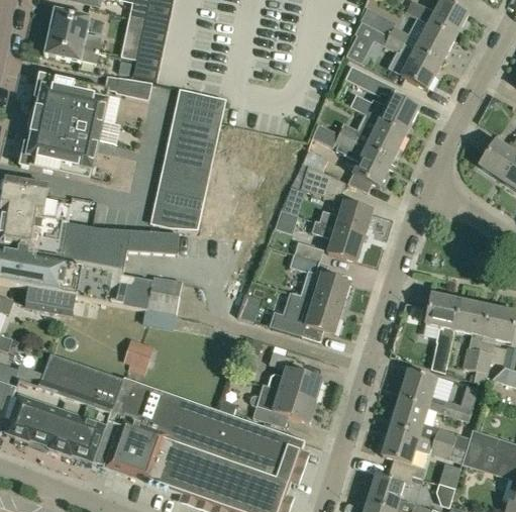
[(453,35),(468,9),(450,0),(437,0),(426,21),(453,35)]
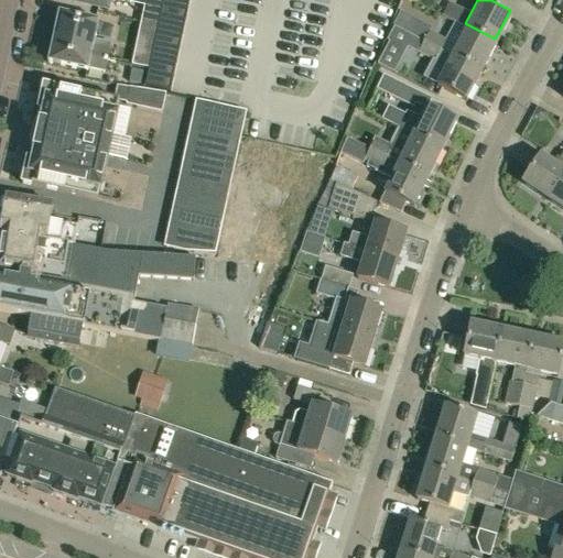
[(160,7),(158,19),(184,24),(186,11),(160,7)]
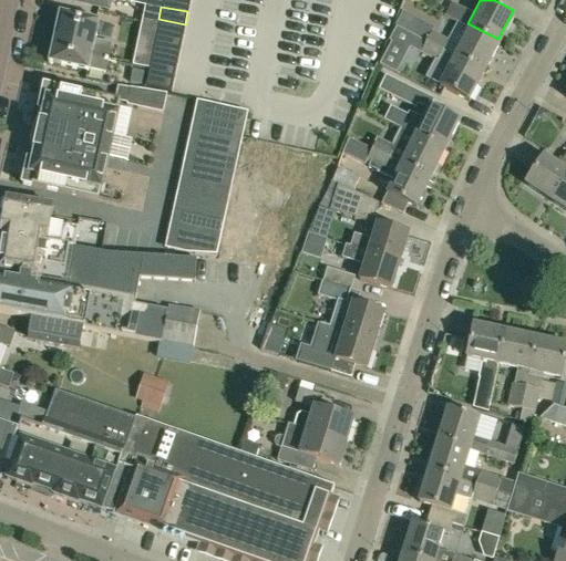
[(395,21),(405,27),(413,13),(400,7),(393,20),(395,21)]
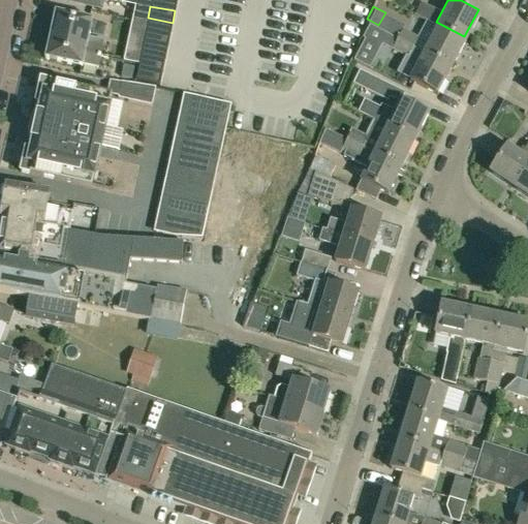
[(99,51),(102,37),(88,34),(92,16),(54,8),(49,33),(86,40),(84,50),(99,54),(99,51)]
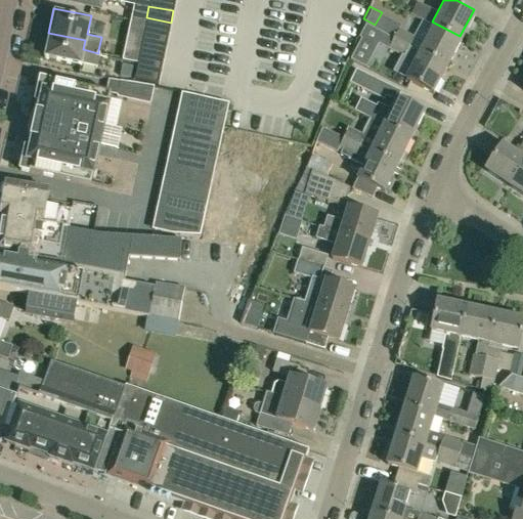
[(171,23),(146,17),(143,29),(169,34),(171,23)]
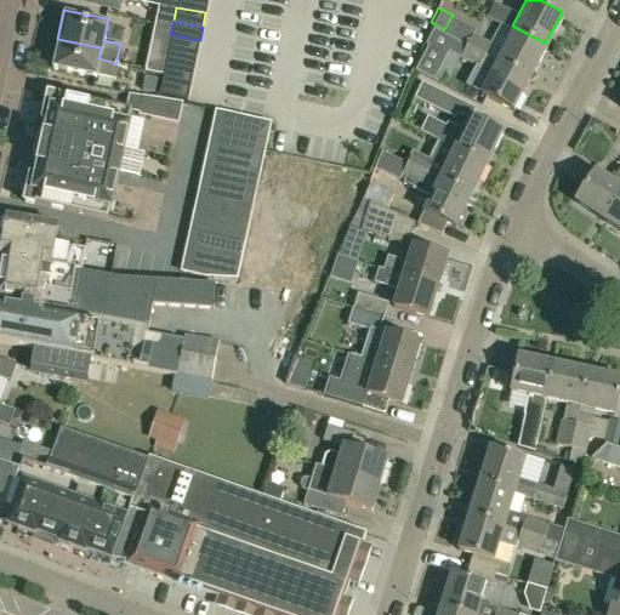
[(453,49),(458,39),(465,43),(465,40),(444,29),(433,23),(425,40),(445,51),(448,46),(453,49)]
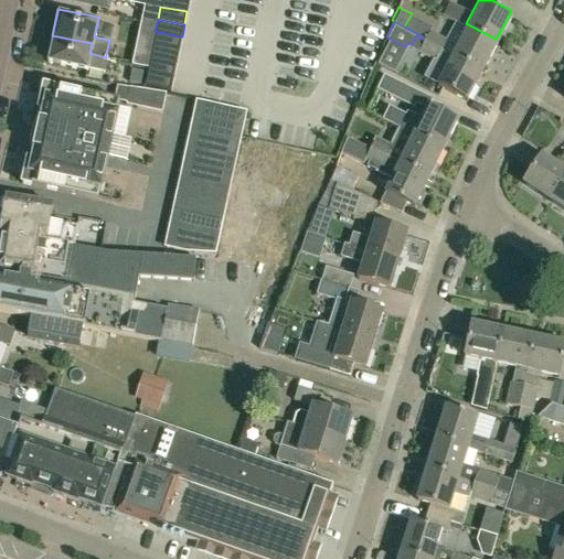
[(480,67),(496,39),(466,23),(451,52),(480,67)]
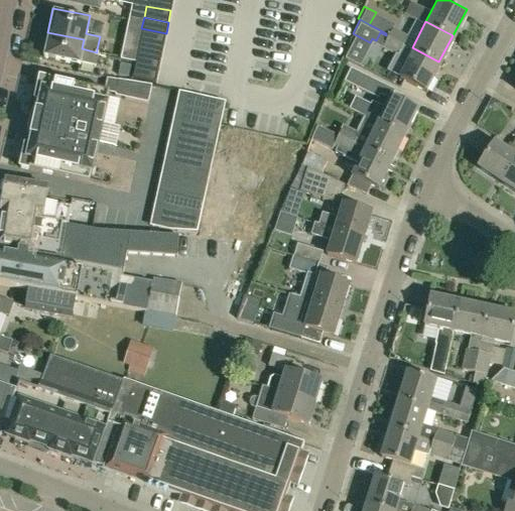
[(402,41),(407,32),(391,24),(386,33),(402,41)]
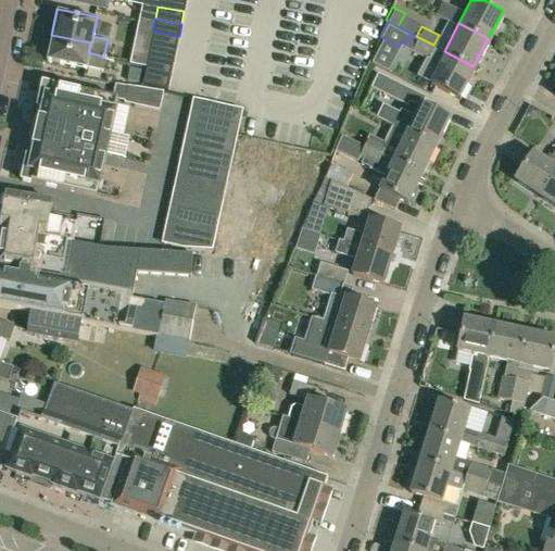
[(152,30),(150,42),(176,49),(179,36),(152,30)]
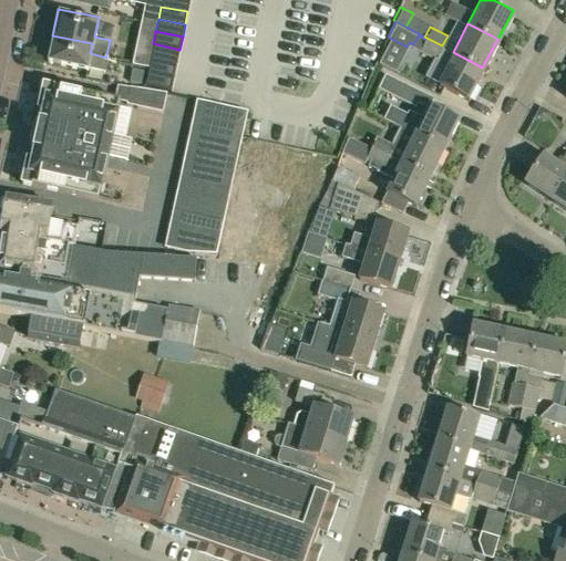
[(105,62),(106,58),(90,53),(92,43),(52,35),(48,59),(88,66),(89,64),(104,68),(105,62)]
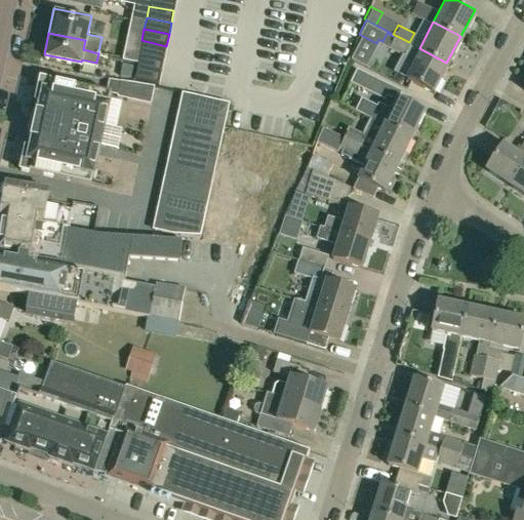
[(446,63),(419,48),(409,42),(393,34),(393,36),(387,33),(383,41),(389,43),(401,50),(399,54),(412,61),(405,74),(432,88),(446,63)]
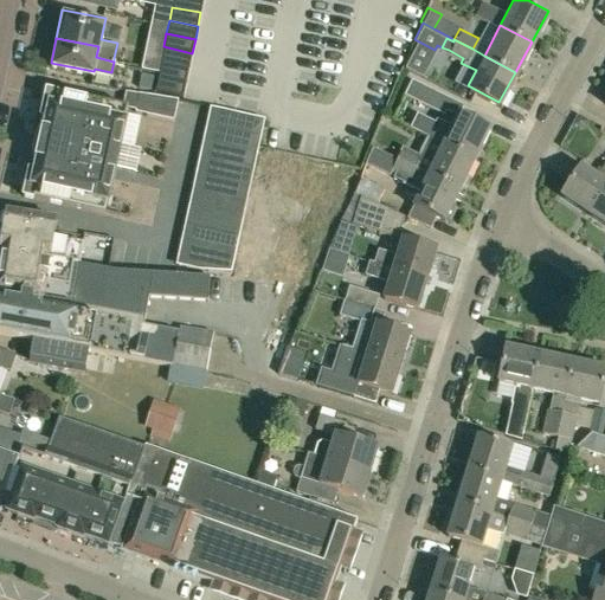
[(192,53),(163,46),(161,63),(188,68),(192,53)]
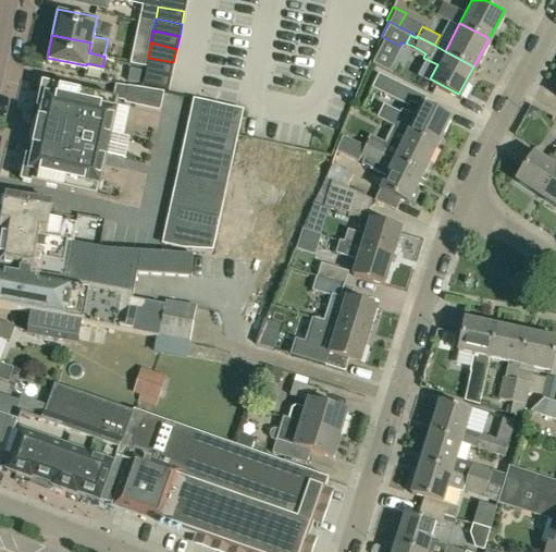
[(148,58),(145,71),(170,76),(173,63),(148,58)]
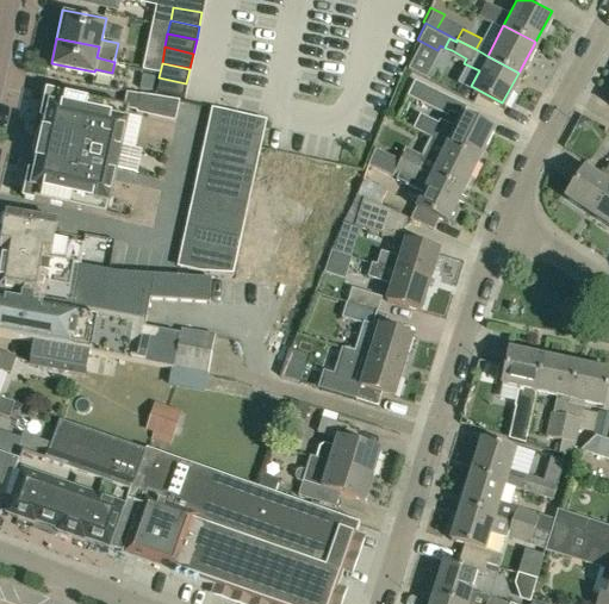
[(186,83),(159,78),(155,89),(184,97),(186,83)]
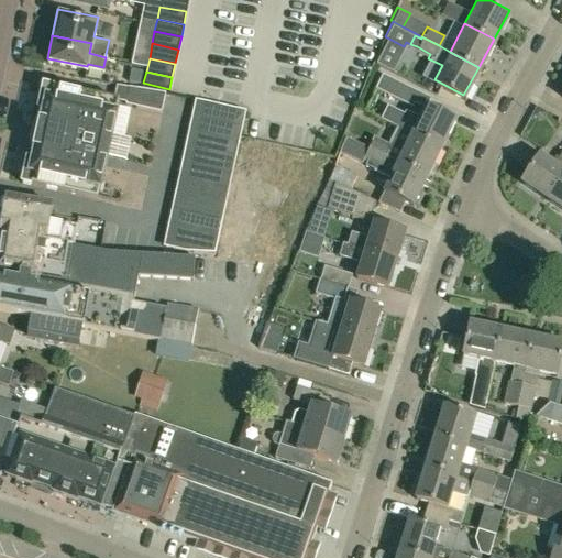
[(425,101),(428,94),(418,89),(382,72),(375,85),(411,104),(414,99),(423,104),(425,101)]
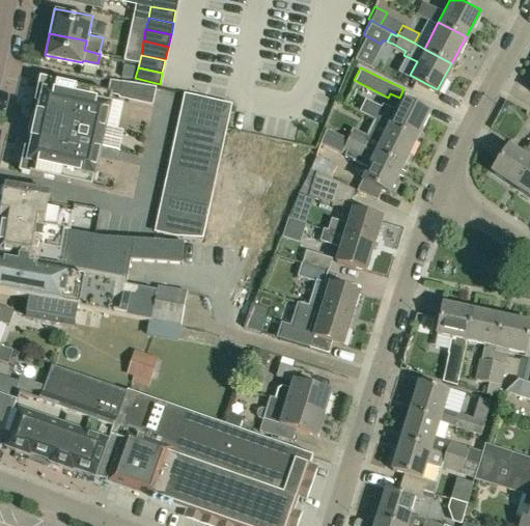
[(91,184),(112,90),(42,75),(36,100),(42,101),(39,111),(31,119),(36,122),(31,144),(26,143),(21,167),(91,184)]
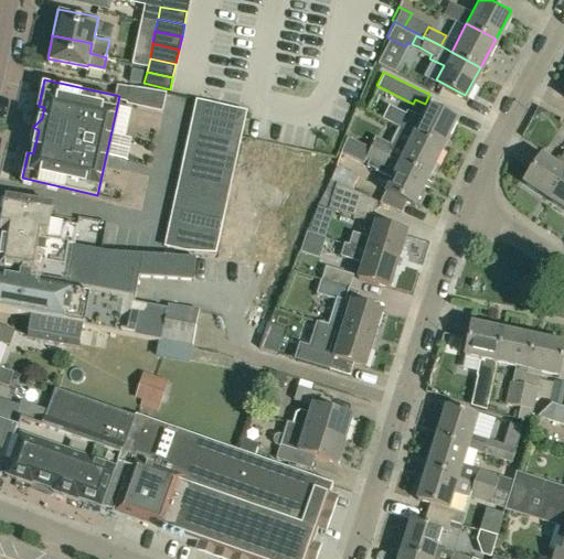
[(161,108),(165,89),(163,89),(150,87),(128,83),(125,100),(161,108)]
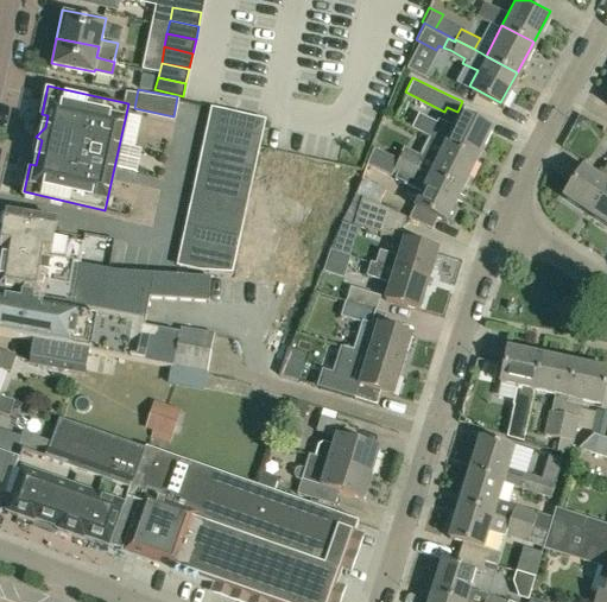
[(232,267),(266,115),(234,108),(212,102),(176,261),(200,266),(232,267)]
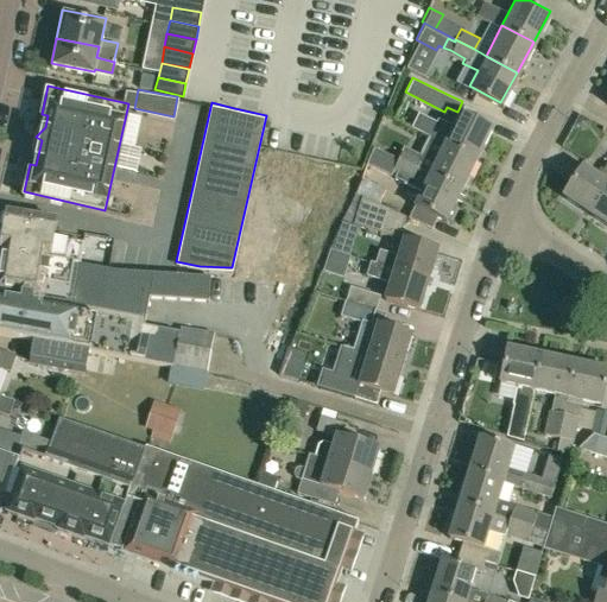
[(491,125),(459,109),(457,112),(451,124),(437,116),(435,120),(419,112),(411,126),(428,134),(429,132),(431,133),(444,140),(475,156),(491,125)]
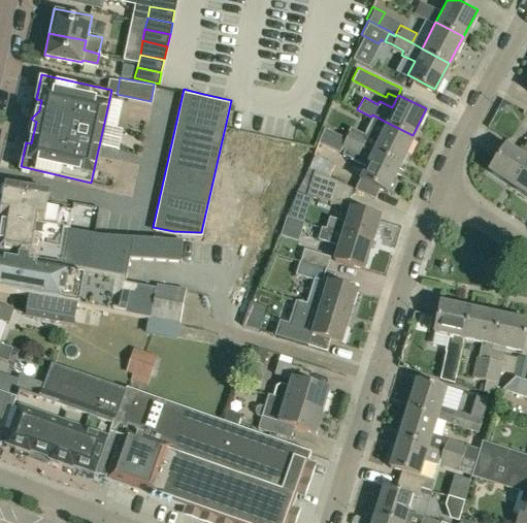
[(344,135),(400,162),(413,135),(386,122),(377,137),(350,124),(344,135)]
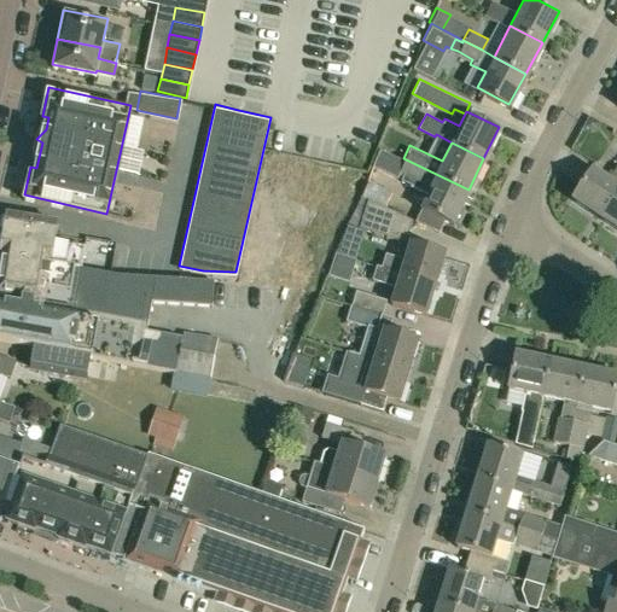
[(469,190),(403,158),(397,170),(402,172),(400,178),(408,181),(426,190),(428,190),(420,205),(438,214),(453,221),(469,190)]
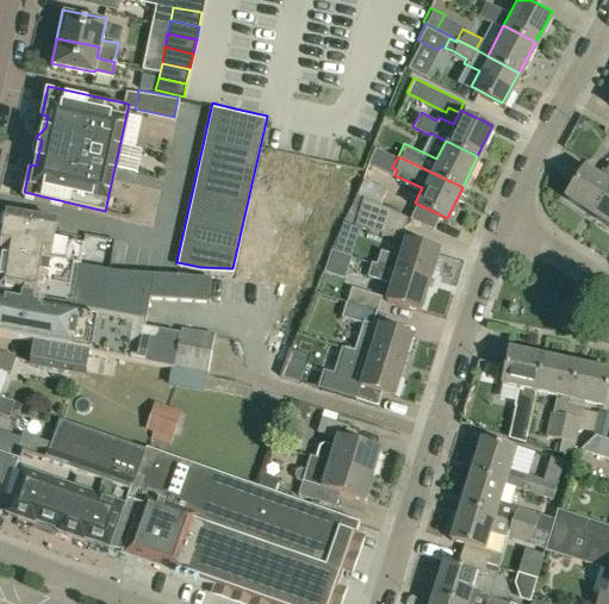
[(592,211),(608,186),(608,179),(583,162),(564,192),(592,211)]
